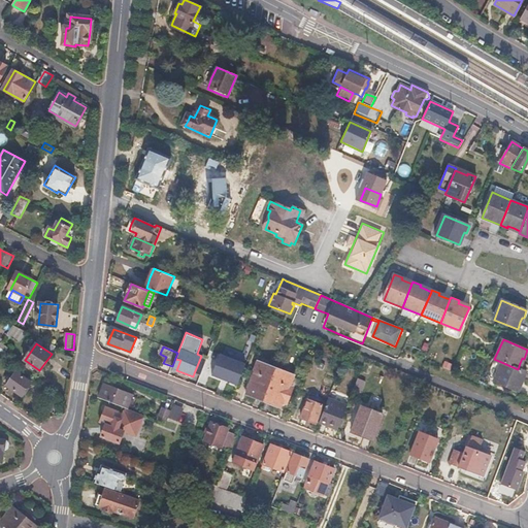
[(245,364),(220,354),(211,375),(224,380),(237,385),(245,364)]
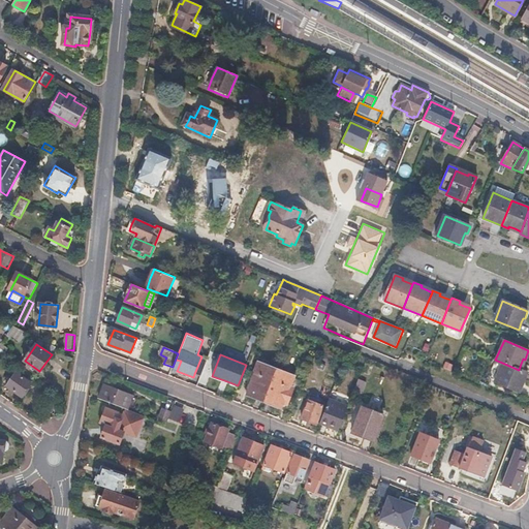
[(181,361),(176,360),(173,370),(177,371),(181,361)]
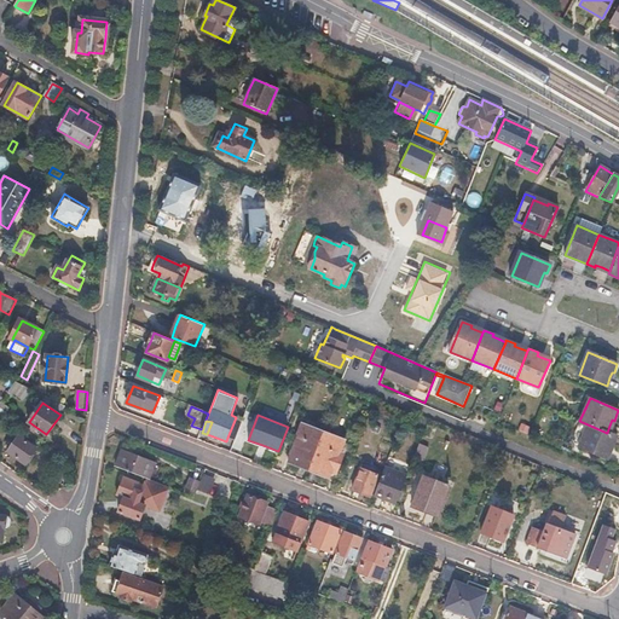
[(296,439),(298,440),(289,462),(299,467),(308,470),(323,432),(302,423),(296,439)]
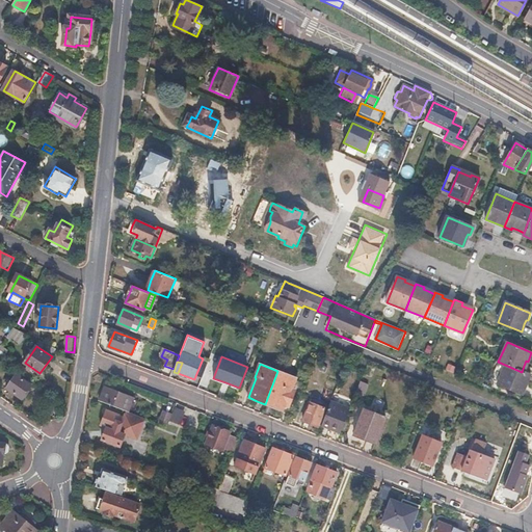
[(522,372),(505,365),(498,384),(522,395),(525,388),(526,383),(528,384),(531,376),(522,372)]
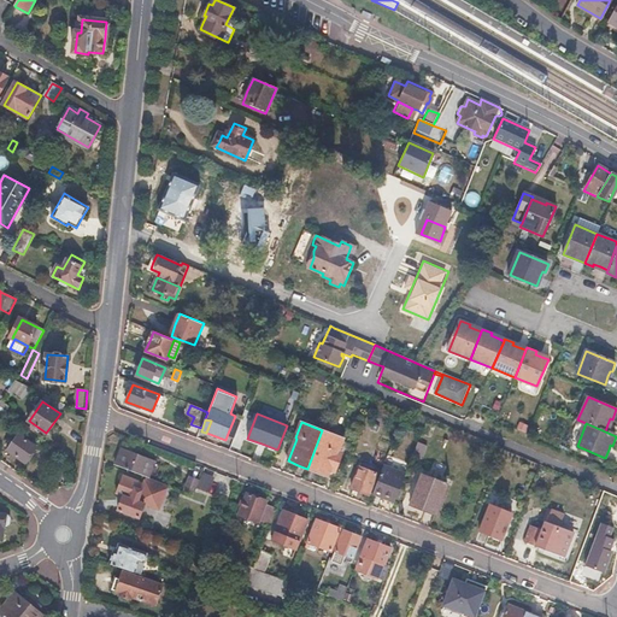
[(345,439),(322,430),(307,469),(317,472),(328,476),(328,475),(334,477),(336,469),(331,466),(336,454),(338,454),(345,439)]
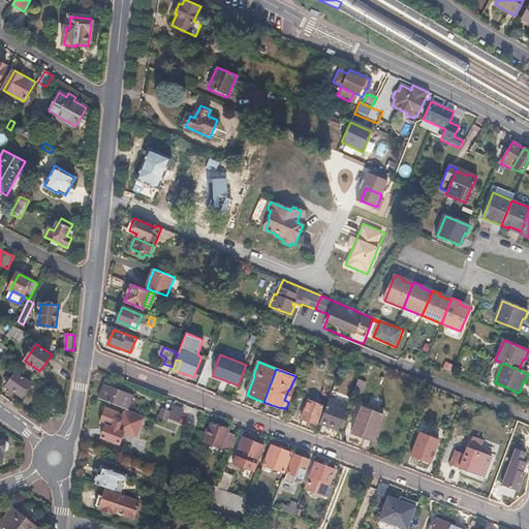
[(31,382),(17,372),(6,386),(13,392),(21,397),(31,382)]
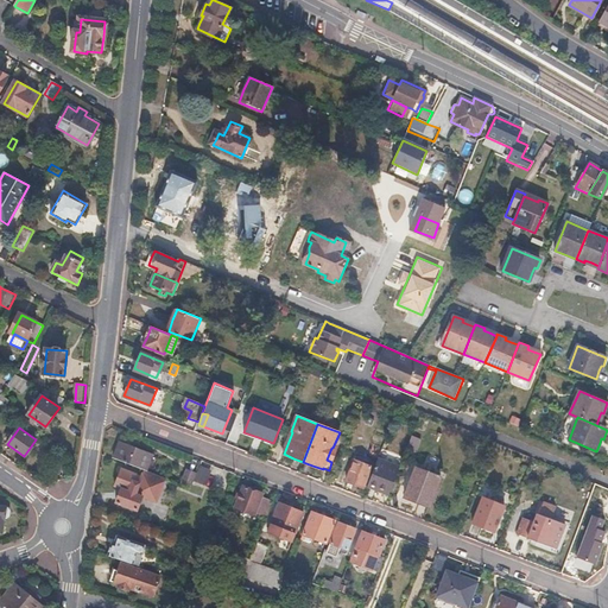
[(419,439),(412,436),(407,449),(415,451),(419,439)]
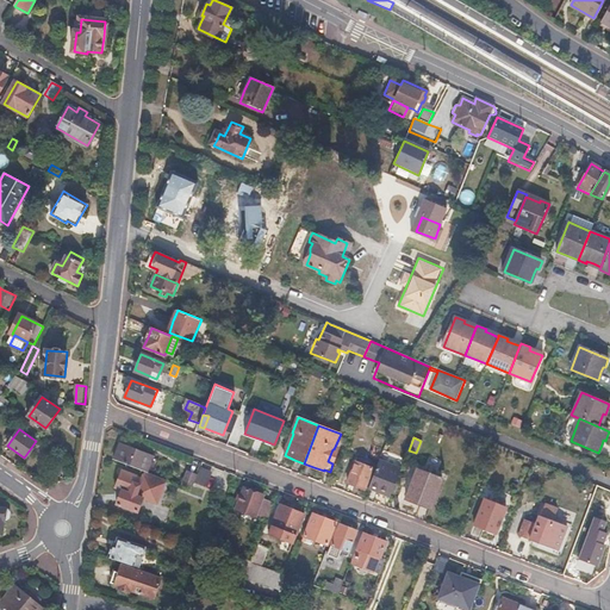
[(139,450),(120,443),(114,460),(145,472),(147,473),(154,456),(139,450)]
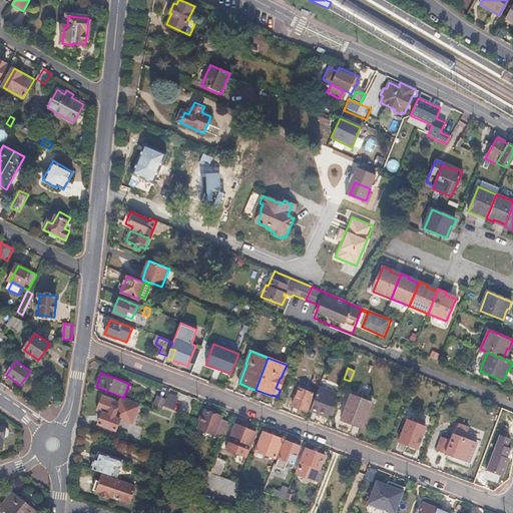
[(314,395),(299,388),(293,406),(300,409),(307,412),(314,395)]
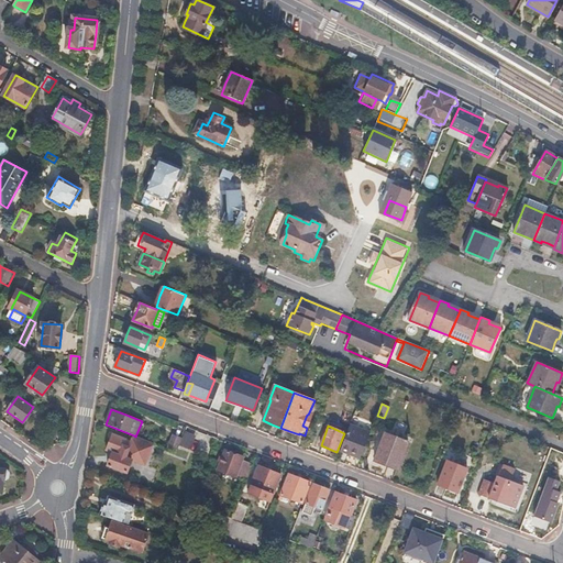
[(368,435),(349,428),(340,451),(350,455),(360,459),(368,435)]
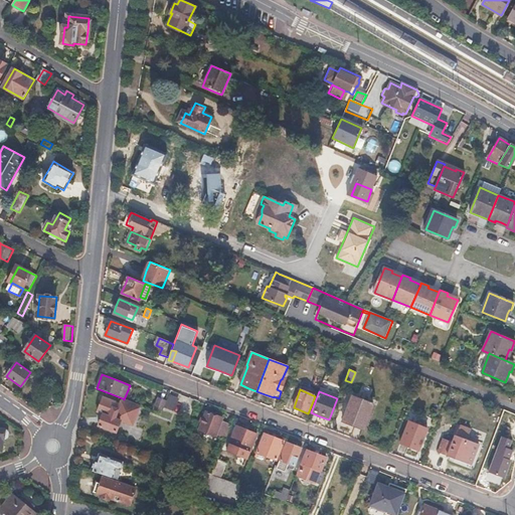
[(178,399),(170,395),(165,407),(173,411),(178,399)]
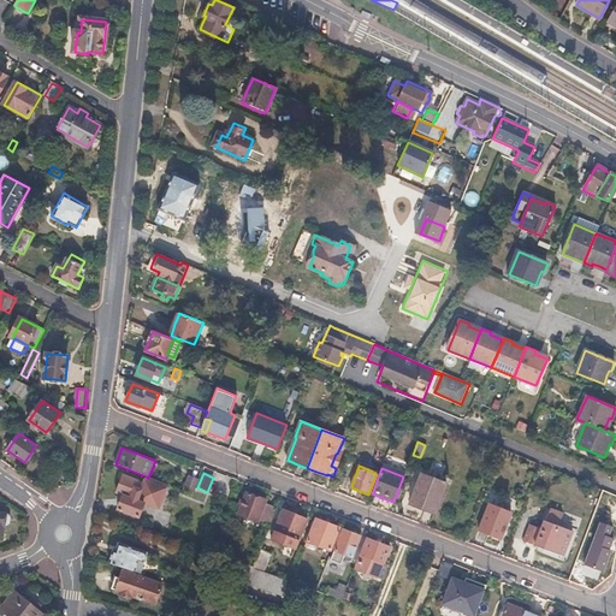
[(117,492),(123,495),(117,509),(138,519),(143,503),(159,510),(169,485),(148,478),(147,477),(144,484),(138,481),(124,475),(120,484),(117,492)]
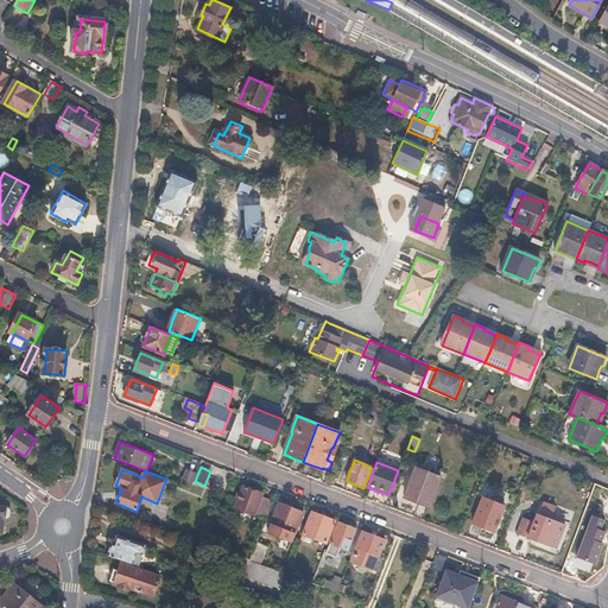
[(197,473),(188,470),(182,485),(191,488),(197,473)]
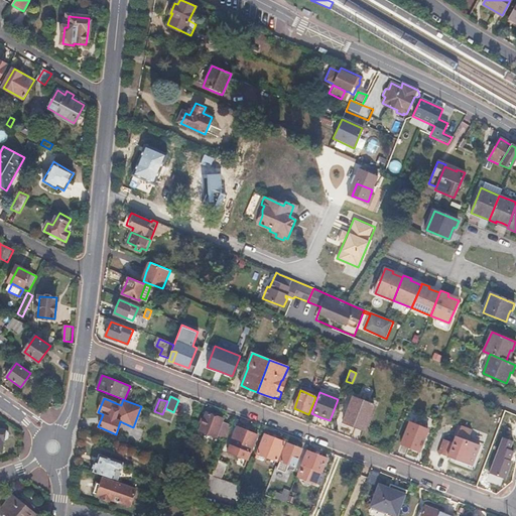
[(373,407),(352,399),(343,423),(354,427),(364,431),(373,407)]
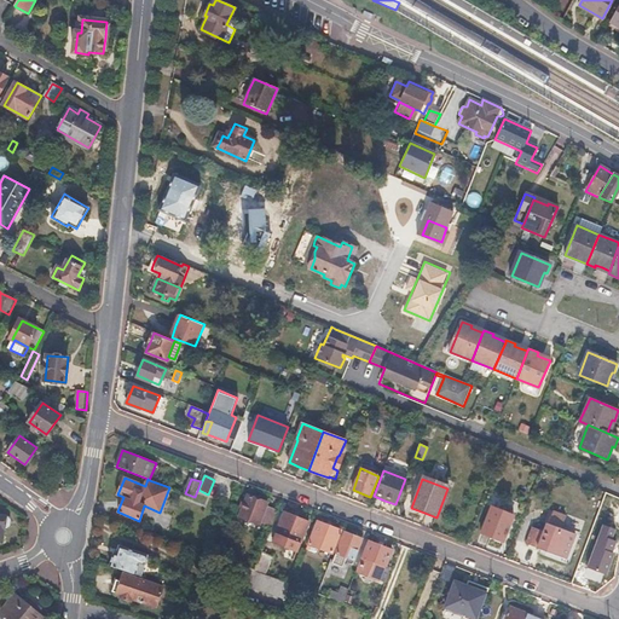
[(259,499),(249,496),(241,518),(260,525),(261,522),(267,508),(268,504),(259,499)]
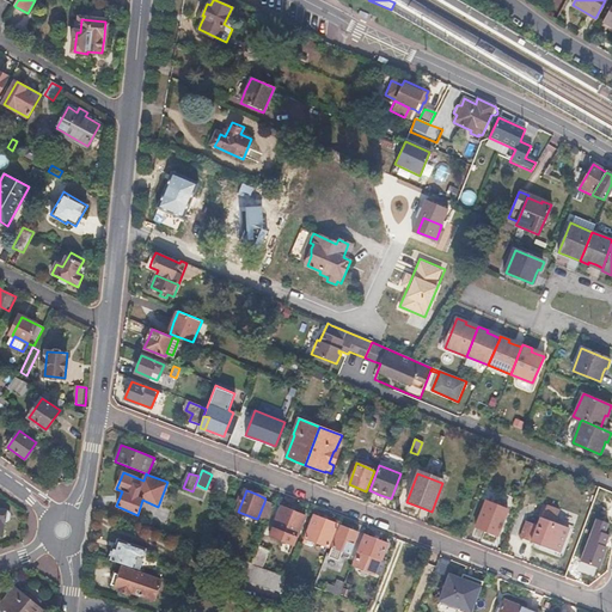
[(276,506),(264,502),(258,516),(270,521),(276,506)]
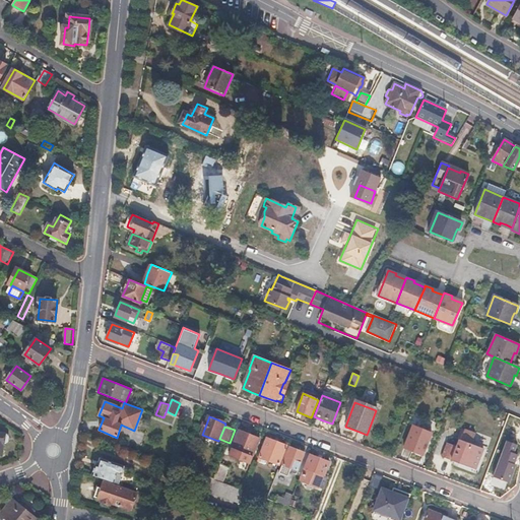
[(431,434),(412,427),(404,448),(413,452),(423,455),(431,434)]
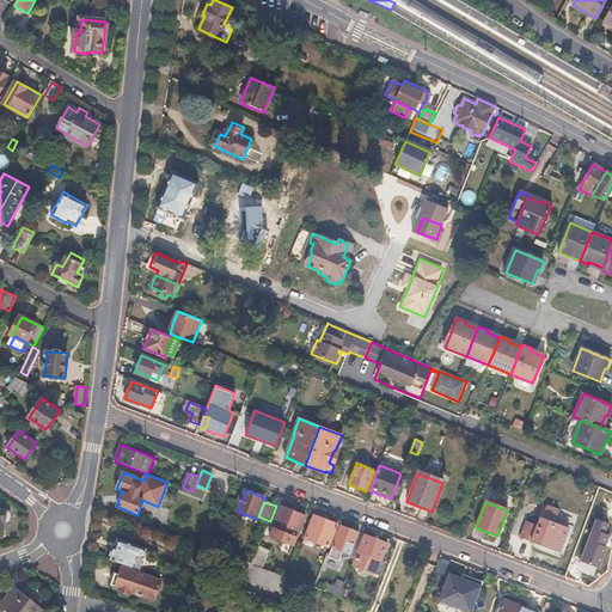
[(543,516),(542,516),(537,526),(527,522),(521,537),(540,545),(542,542),(551,545),(560,549),(574,515),(546,505),(543,516)]
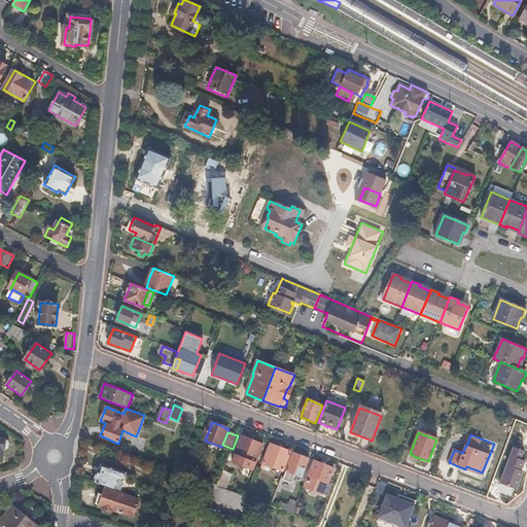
[(253,441),(243,435),(233,462),(254,470),(264,445),(253,441)]
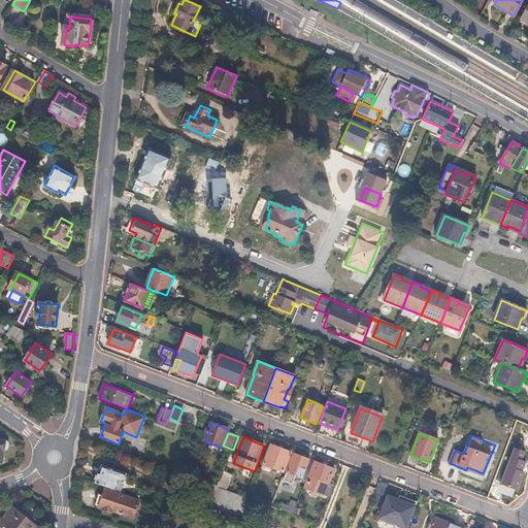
[(282,449),(272,444),(263,467),(283,475),(292,453),(282,449)]
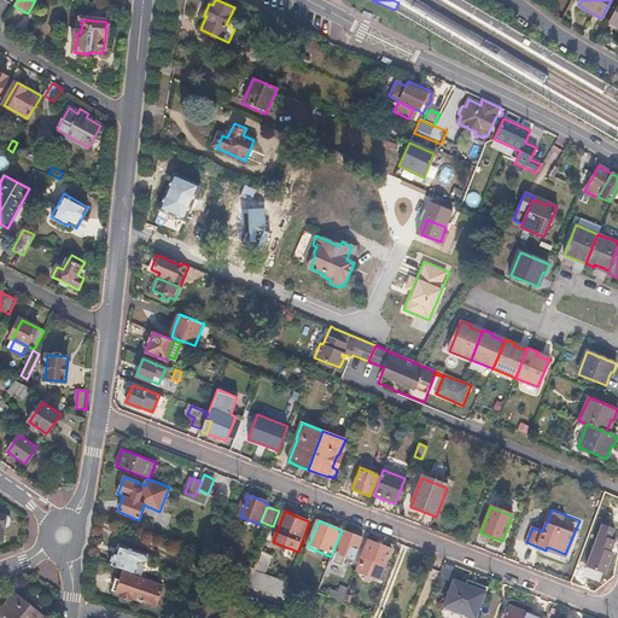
[(354,536),(345,532),(333,563),(343,566),(347,557),(354,560),(362,540),(354,536)]
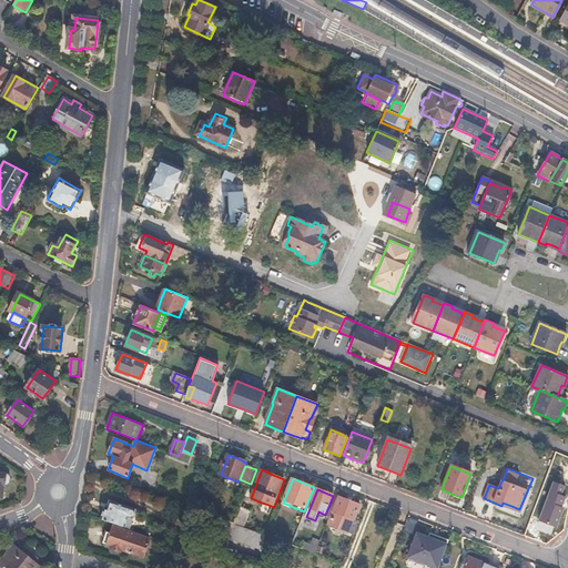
[(186,495),(176,490),(173,501),(182,505),(186,495)]
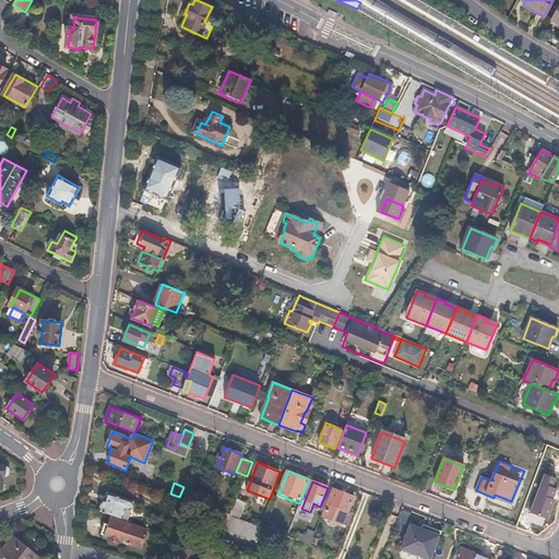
[(205,490),(197,486),(190,501),(200,504),(205,490)]
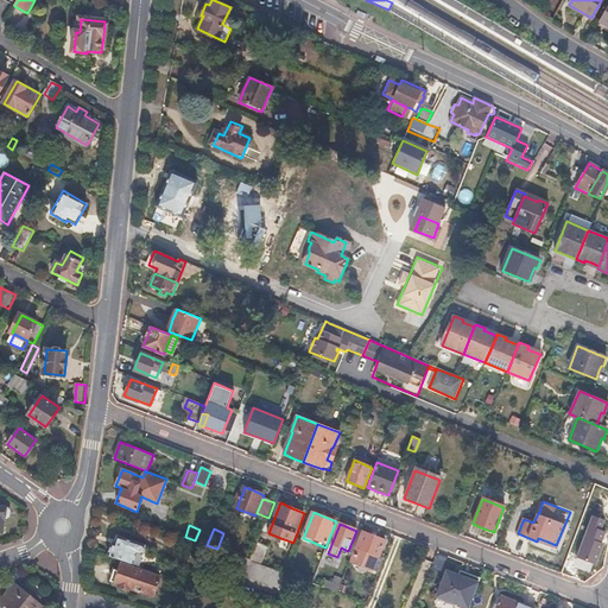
[(359,550),(356,549),(350,563),(379,575),(385,559),(380,558),(386,543),(375,538),(365,533),(359,550)]
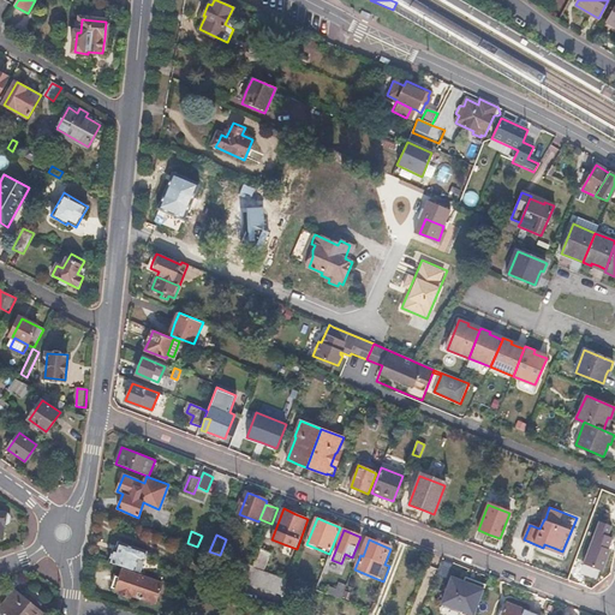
[(117,549),(114,548),(109,561),(136,569),(139,560),(144,561),(148,551),(120,541),(119,545),(117,549)]
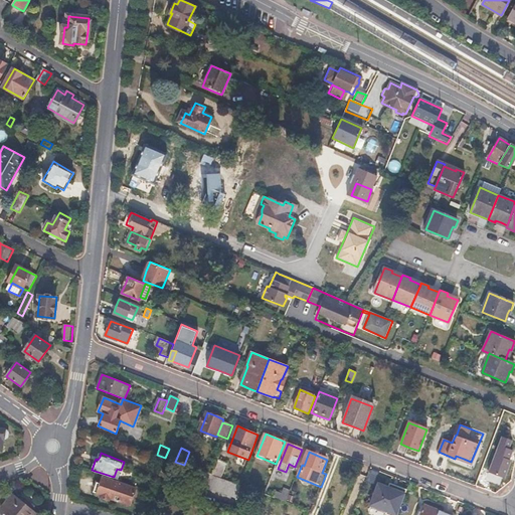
[(227,464),(219,461),(213,475),(221,478),(227,464)]
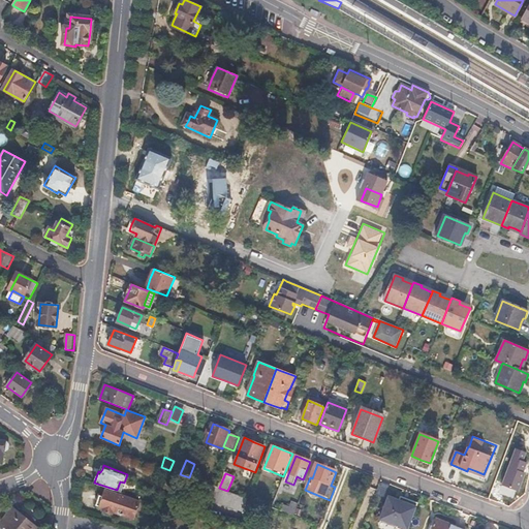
[(203,481),(198,495),(243,511),(248,498),(227,491),(219,488),(203,481)]
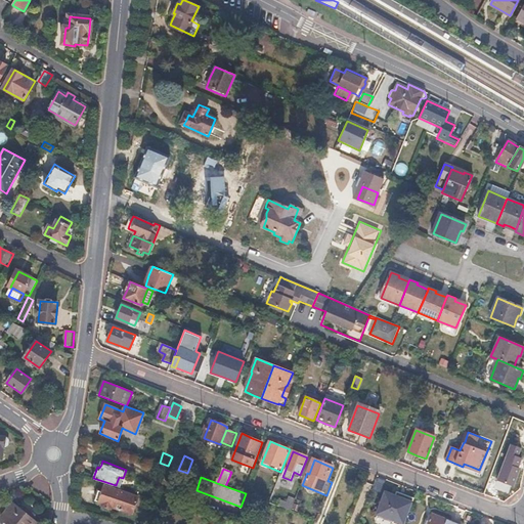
[(101,494),(98,493),(96,496),(95,500),(102,504),(104,507),(110,508),(113,507),(132,514),(138,497),(104,485),(101,494)]
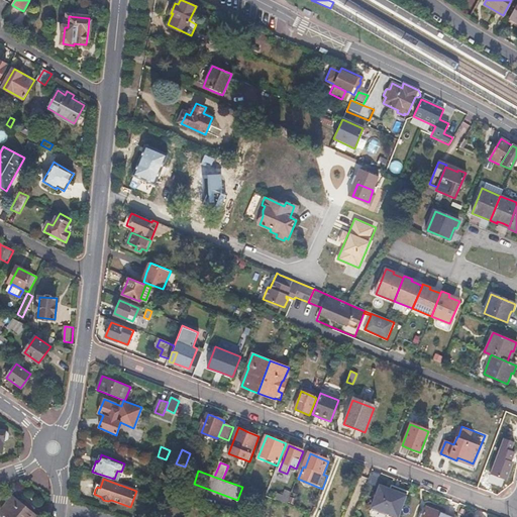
[(389,516),(400,516),(410,491),(393,485),(391,488),(381,484),(372,508),(389,514),(389,516)]
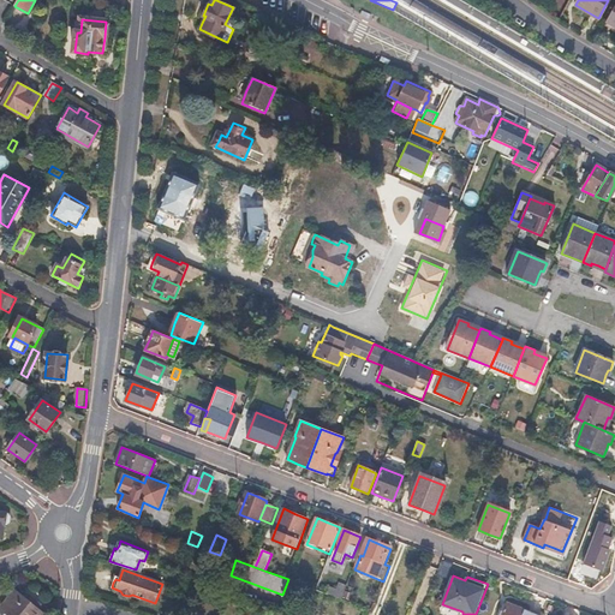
[(338,590),(330,587),(328,593),(344,599),(347,587),(348,586),(340,583),(338,590)]
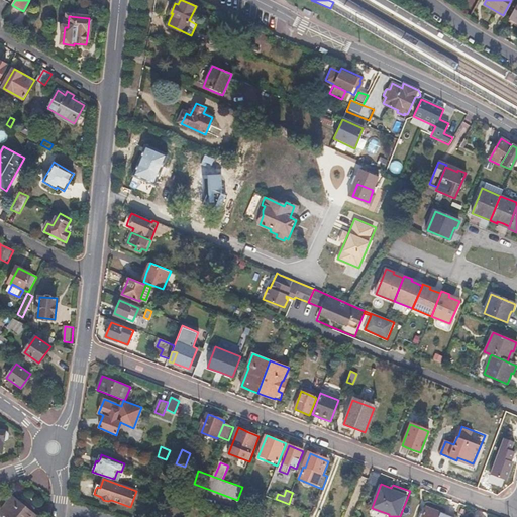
[(12,497),(1,511),(8,516),(35,516),(34,515),(30,512),(33,509),(22,500),(19,503),(12,497)]
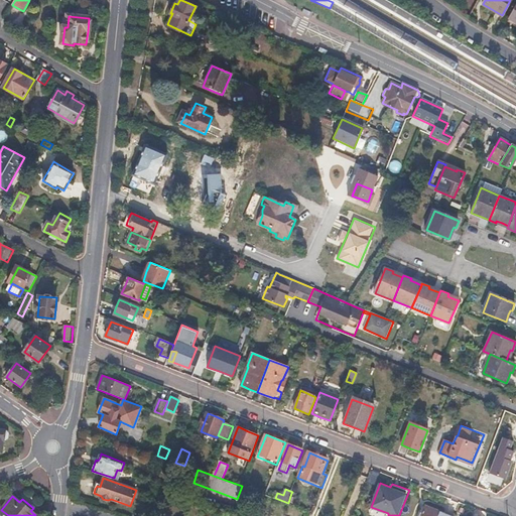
[(434,510),(425,506),(421,515),(454,515),(455,515),(445,511),(444,514),(434,510)]
